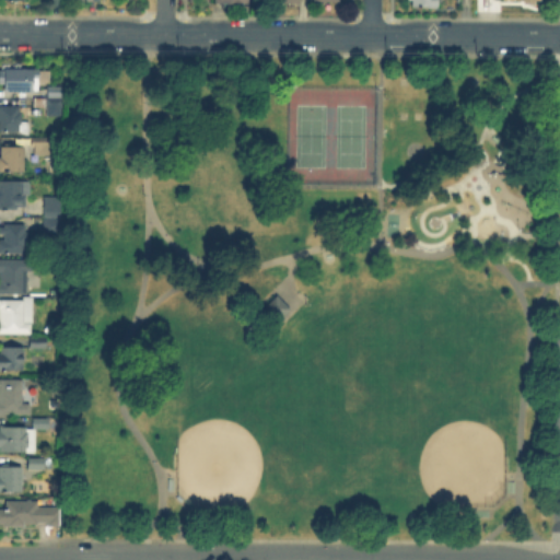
[(0,93),(0,70),(42,70),(42,73),(46,73),(46,83),(36,83),(36,93),(0,93)]
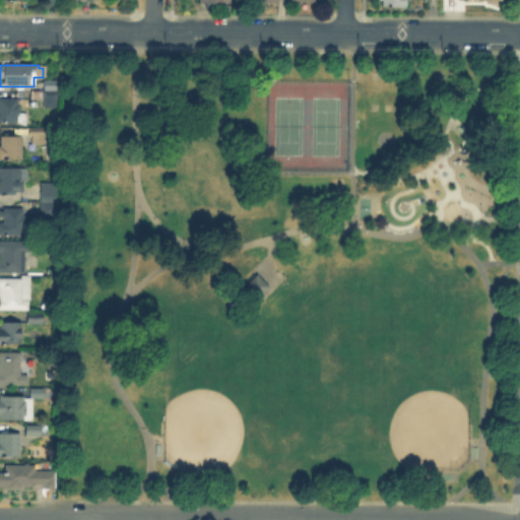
[(46,103),(34,103),(34,91),(46,91),(46,81),(57,81),(57,103),(46,103)]
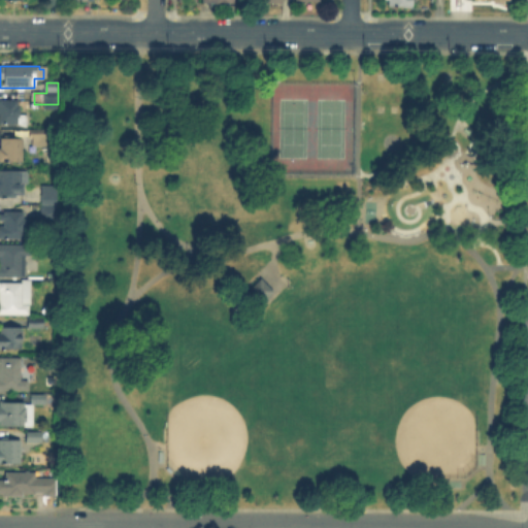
[(0,101),(18,101),(17,117),(26,117),(26,125),(0,125),(0,101)]
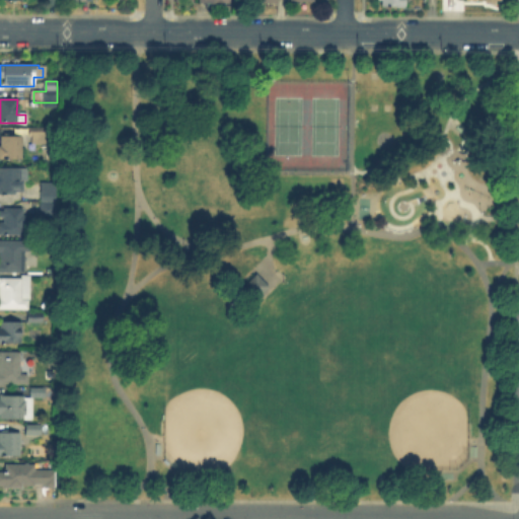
[(53,143),(31,143),(31,129),(53,129),(53,143)]
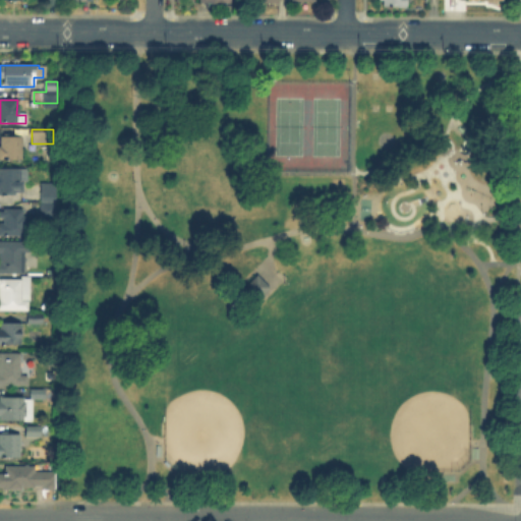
[(22,160),(0,160),(0,137),(22,137),(22,160)]
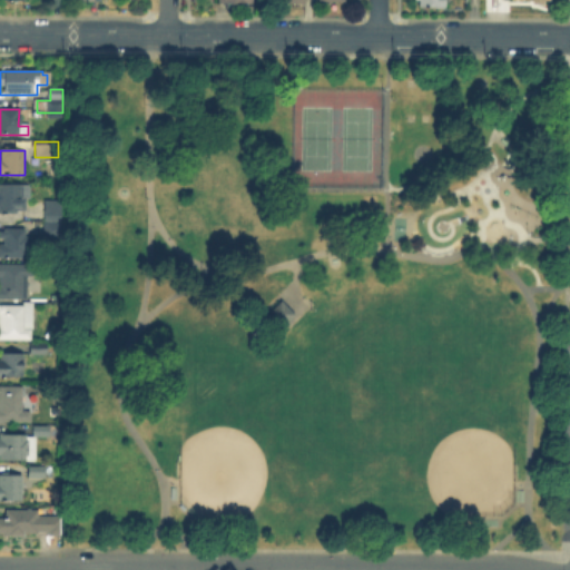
[(18,214),(0,214),(0,185),(28,185),(28,207),(23,207),(23,212),(18,212),(18,214)]
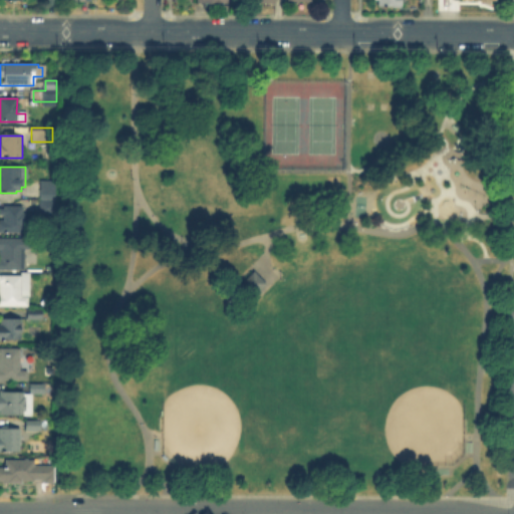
[(55,214),(41,214),(41,183),(55,183),(55,214)]
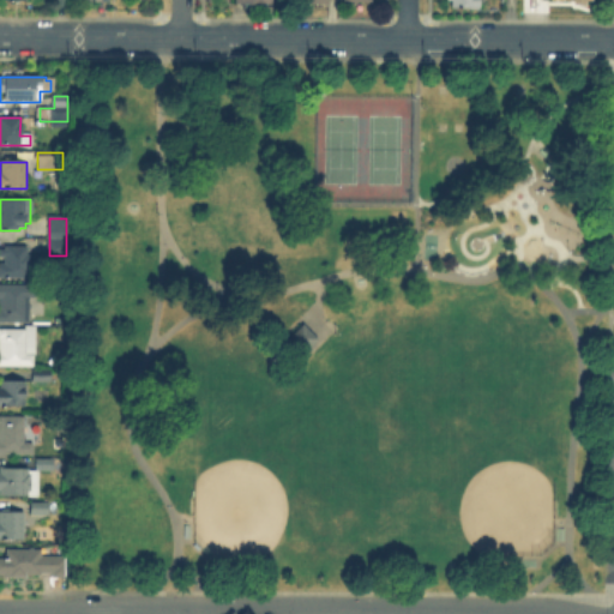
[(28,248),(28,250),(28,280),(0,280),(0,250),(2,250),(2,248),(28,248)]
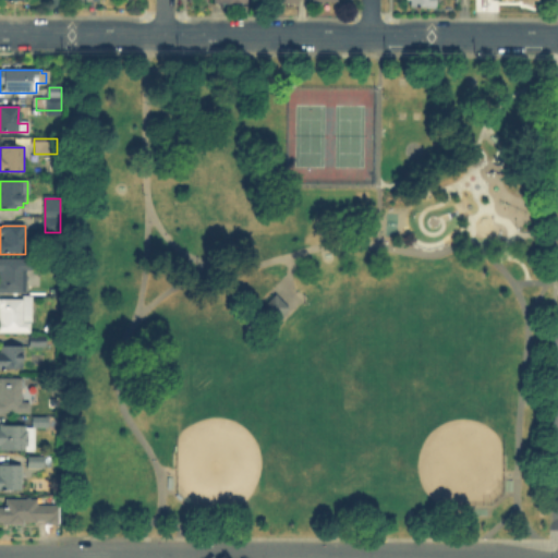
[(0,294),(0,261),(29,261),(29,276),(26,276),(26,294),(0,294)]
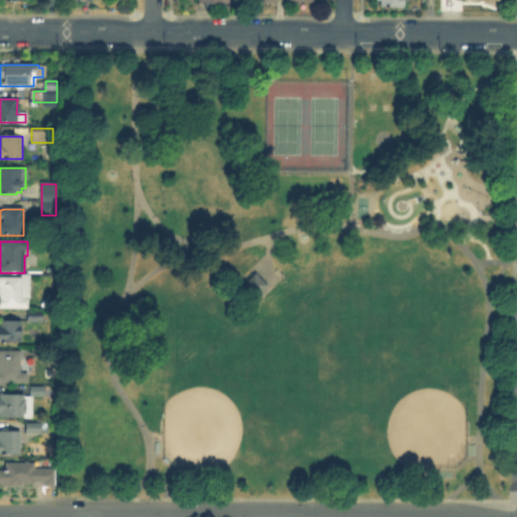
[(266,284),(252,272),(243,281),(257,293),(266,284)]
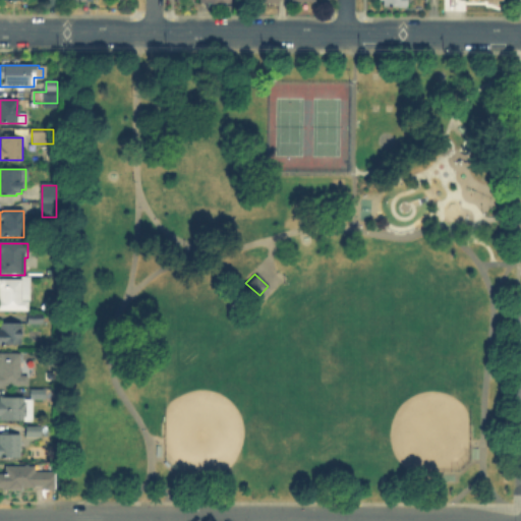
[(0,280),(18,280),(18,275),(30,275),(30,300),(26,300),(26,310),(0,309),(0,280)]
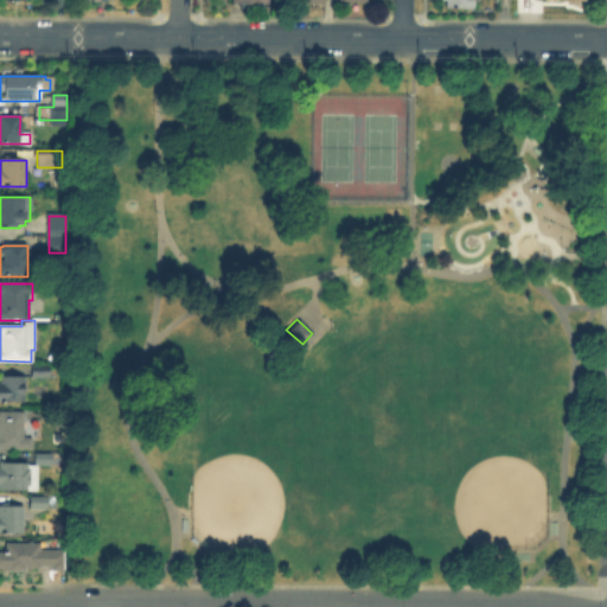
[(52,377),(33,377),(33,365),(52,365),(52,377)]
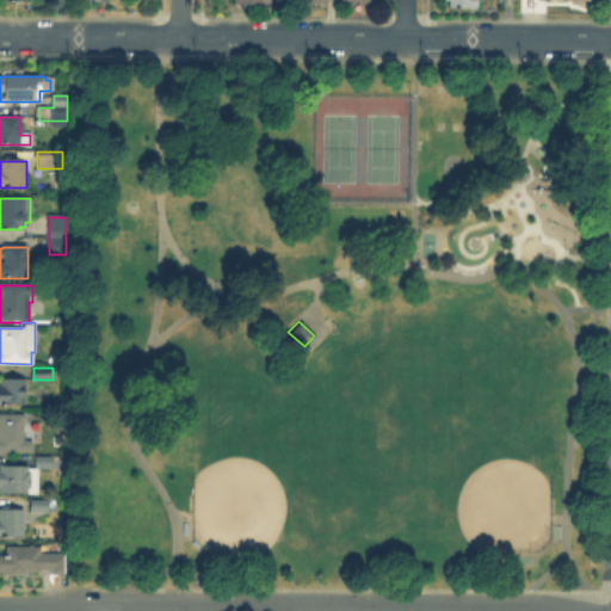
[(4,402),(0,402),(0,392),(4,392),(4,383),(25,383),(25,402),(4,402)]
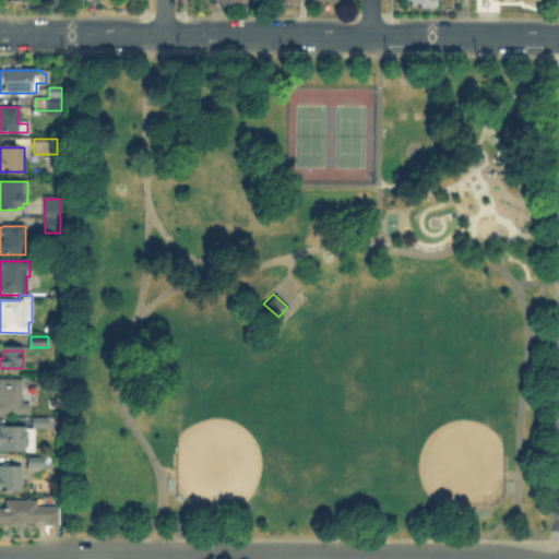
[(0,380),(24,380),(24,404),(30,404),(30,413),(0,413),(0,380)]
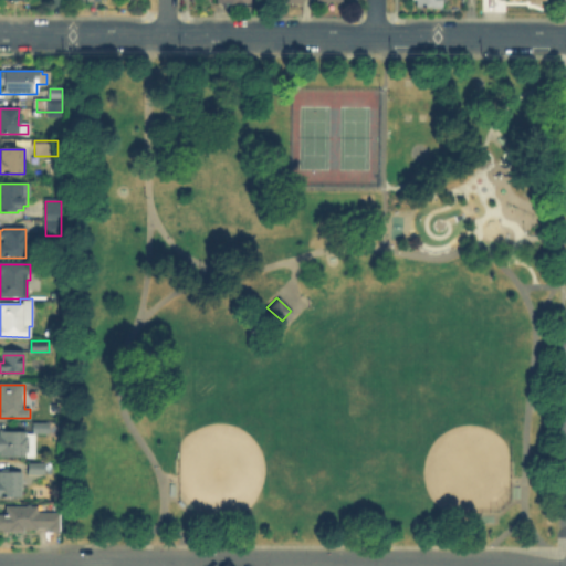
[(50,435),(33,435),(33,426),(50,426),(50,435)]
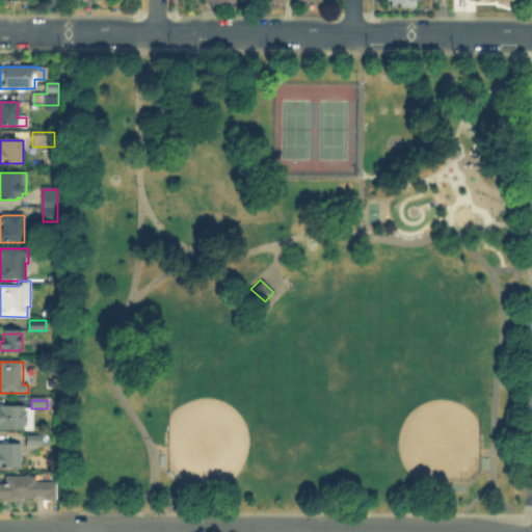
[(23,407),(23,410),(33,410),(33,432),(21,432),(21,431),(0,431),(1,425),(0,425),(0,410),(1,410),(1,407),(23,407)]
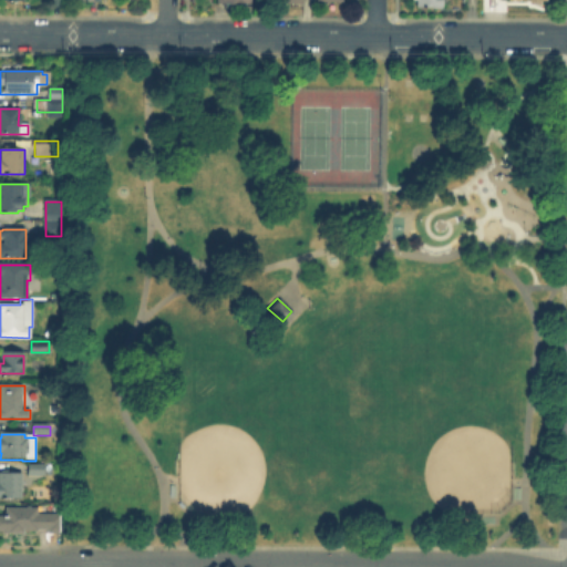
[(43,476),(30,476),(30,465),(43,465),(43,476)]
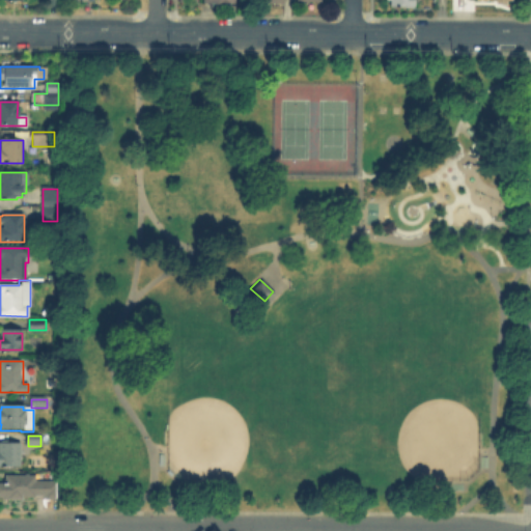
[(17,468),(16,470),(2,470),(2,468),(0,468),(0,443),(21,443),(21,468),(17,468)]
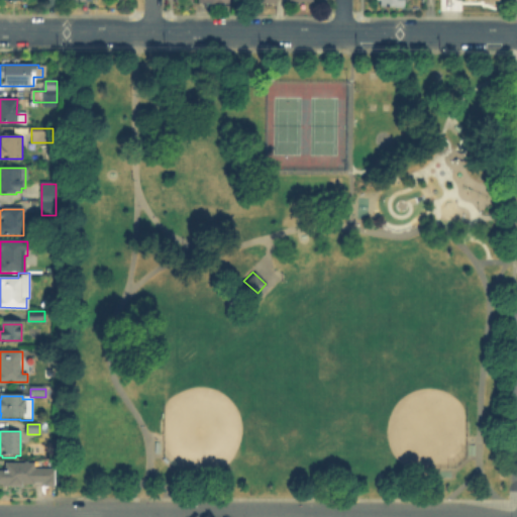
[(0,472),(8,472),(8,463),(36,463),(36,468),(57,468),(56,490),(44,490),(44,485),(22,485),(22,489),(3,489),(3,485),(0,485),(0,472)]
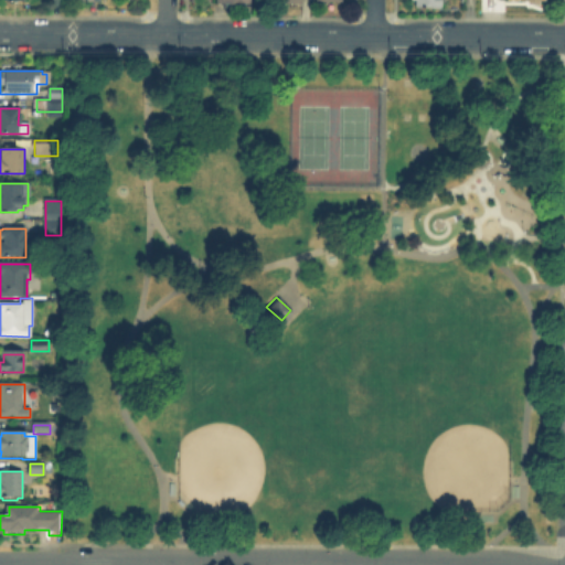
All buildings are outlined.
